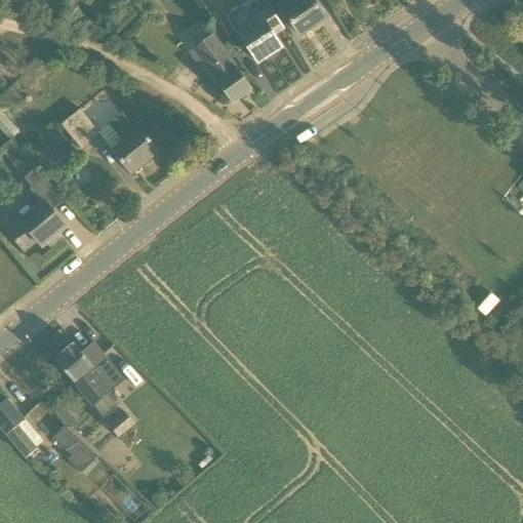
[(281,47),(274,36),(269,29),(279,23),(265,0),(244,13),(249,22),(237,31),(257,63),(263,59),(268,62),(276,55),(277,50),(281,47)]
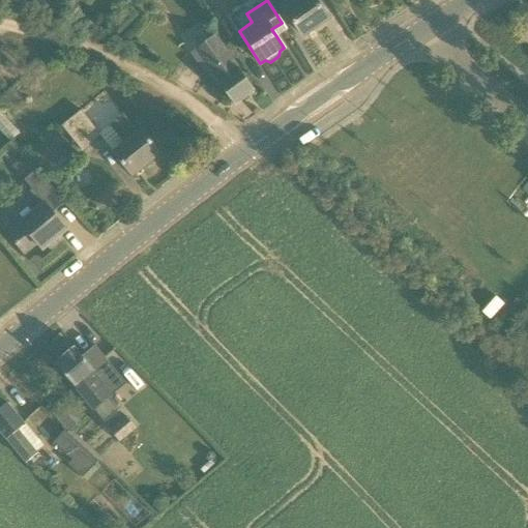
[(280,0),(286,8),(285,9),(302,35),(328,18),(315,0),(280,0)]
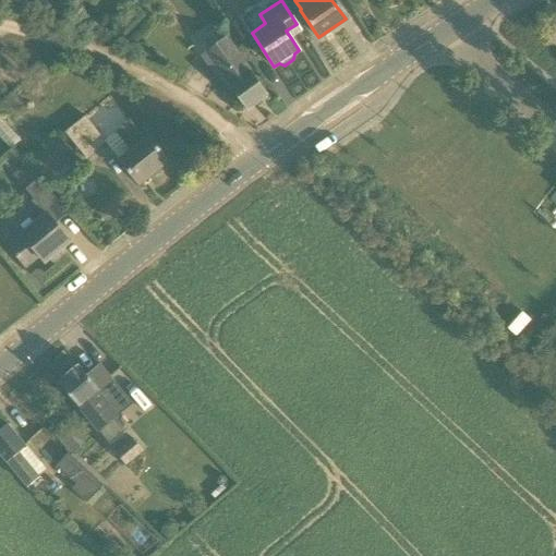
[(267,94),(226,36),(205,51),(246,109),(267,94)]
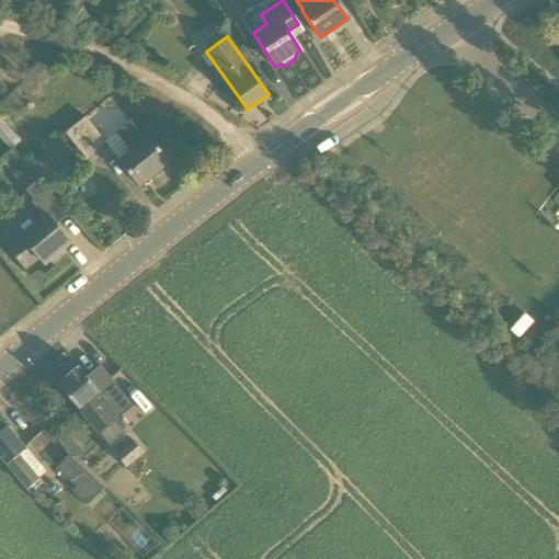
[(65,132),(71,139),(86,158),(106,141),(86,115),(65,132)]
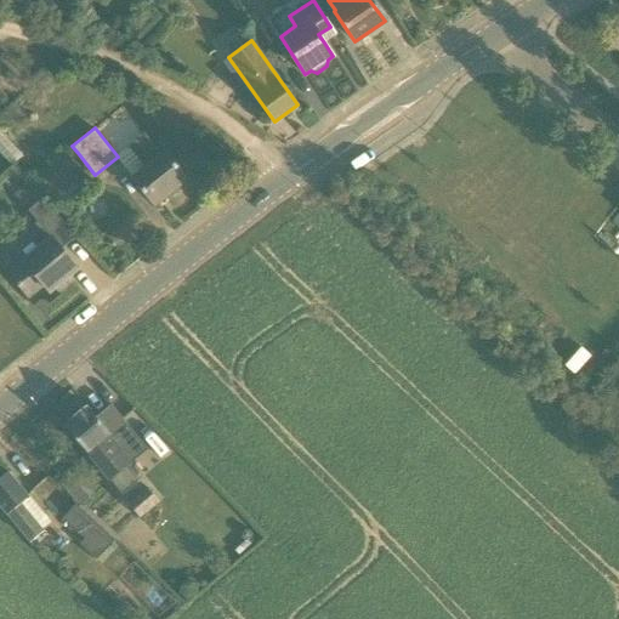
[(132,177),(154,205),(187,179),(165,152),(162,154),(143,132),(128,145),(145,168),(132,177)]
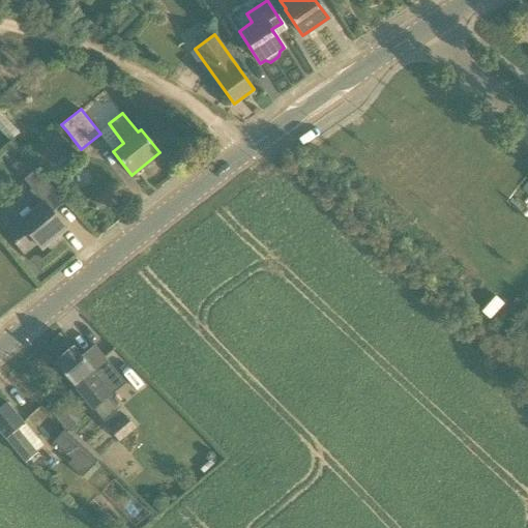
[(66,229),(41,198),(55,187),(36,169),(25,178),(32,187),(22,196),(33,209),(19,221),(20,222),(7,232),(23,252),(36,241),(41,248),(66,229)]
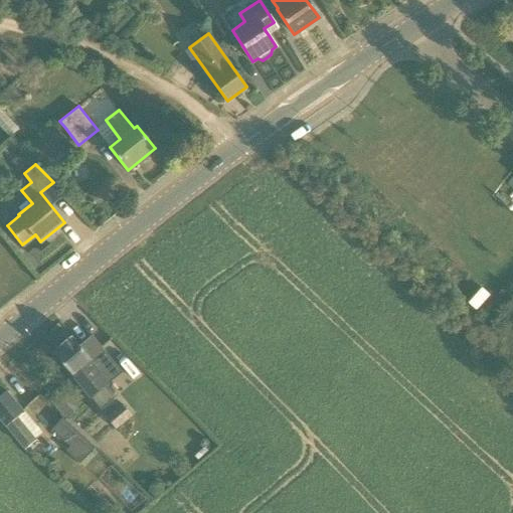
[(101,409),(103,406),(115,397),(89,365),(105,351),(92,334),(78,344),(72,336),(53,352),(91,397),(101,409)]
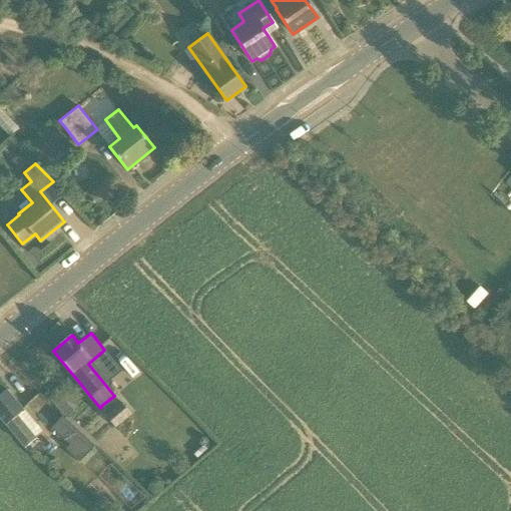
[(57,387),(46,397),(56,408),(67,398),(57,387)]
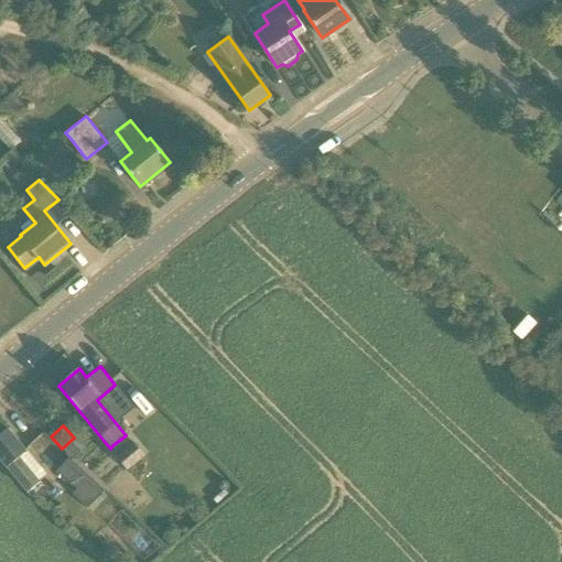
[(41,468),(7,428),(0,432),(0,457),(26,490),(39,481),(33,475),(41,468)]
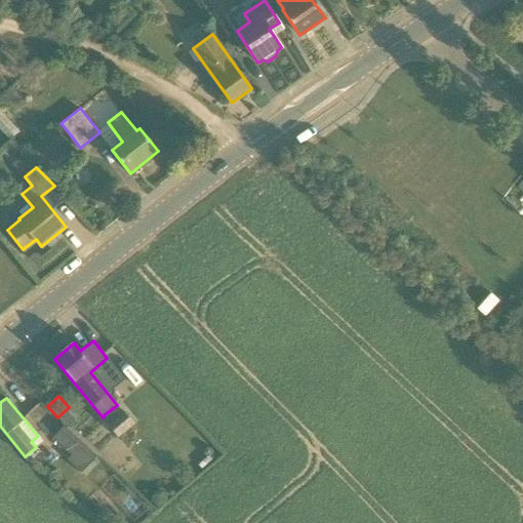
[(123,412),(108,425),(122,442),(132,434),(128,428),(133,423),(124,411),(123,412)]
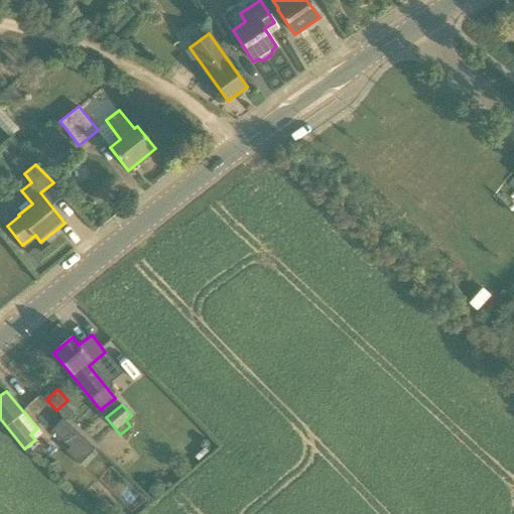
[(80,465),(95,447),(61,418),(50,430),(70,446),(66,452),(80,465)]
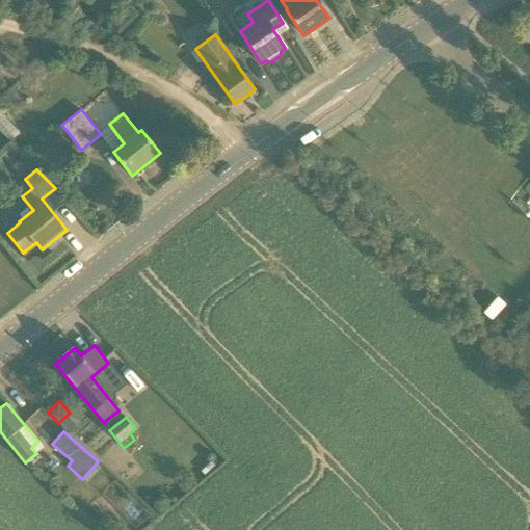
[(205,459),(190,471),(196,479),(214,465),(212,461),(215,458),(215,455),(212,452),(208,453),(205,455),(205,459)]
